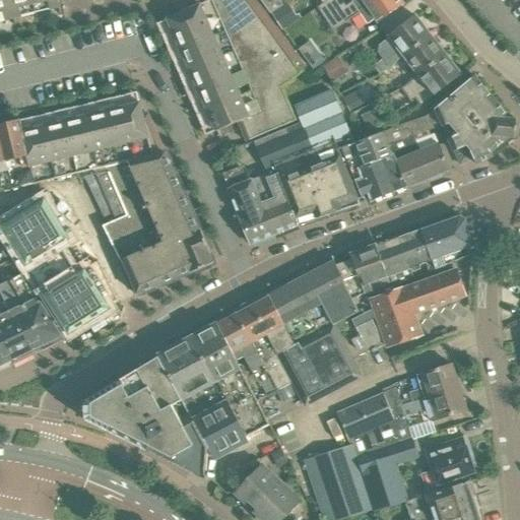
[(0,0),(0,20),(59,7),(57,0),(0,0)]
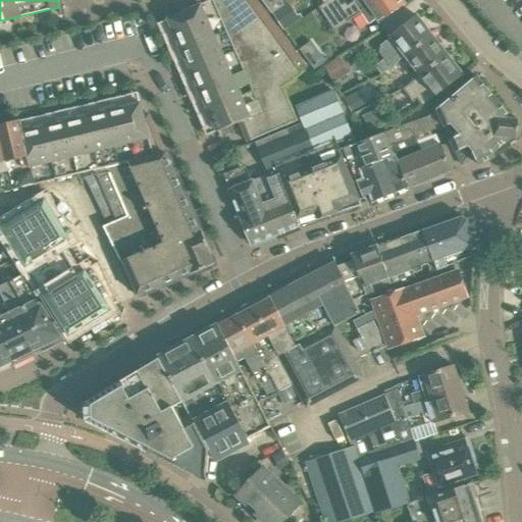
[(308,69),(257,1),(256,0),(188,0),(176,8),(179,15),(169,19),(218,133),(241,123),(249,144),(299,121),(285,89),(308,69)]
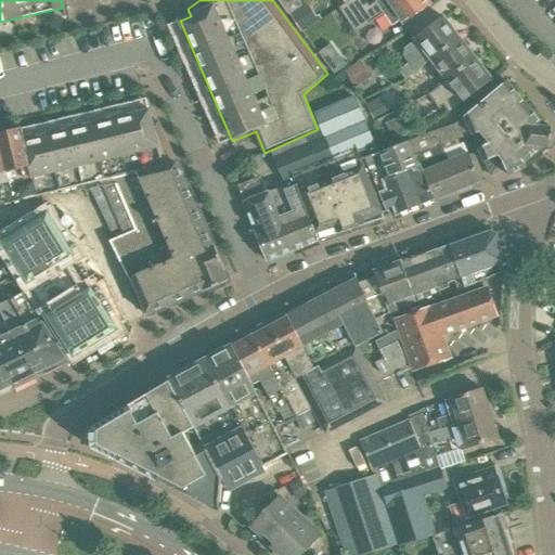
[(278,0),(288,15),(302,5),(298,0),(278,0)]
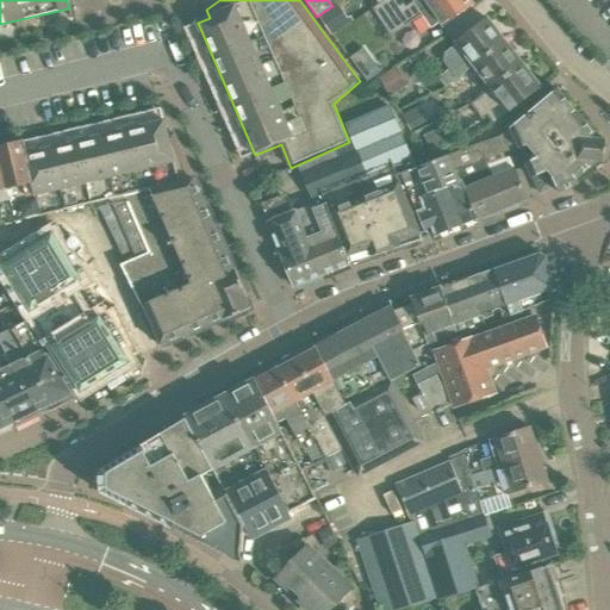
[(400,0),(387,0),(373,10),(374,11),(390,35),(391,36),(422,16),(431,27),(440,22),(443,26),(473,5),(470,0),(415,0),(406,7),(400,0)]
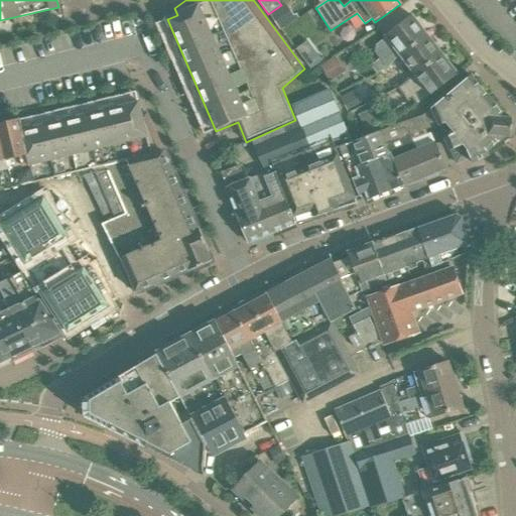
[(396,59),(401,55),(427,35),(412,15),(385,35),(386,36),(376,43),(375,52),(380,58),(372,65),(378,74),(396,59)]
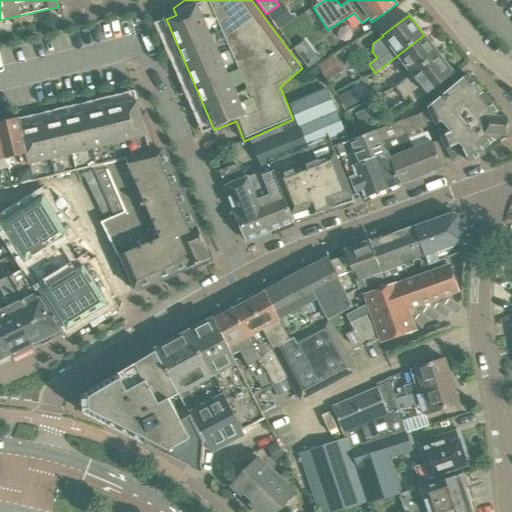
[(398,55),(412,74),(439,54),(424,35),(398,55)]
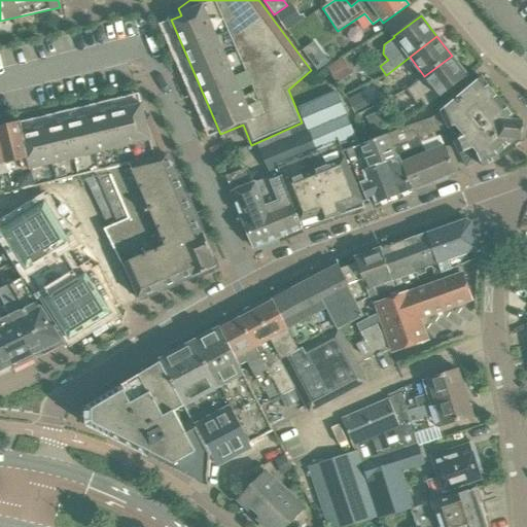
[(323,56),(312,64),(317,70),(328,62),(323,56)]
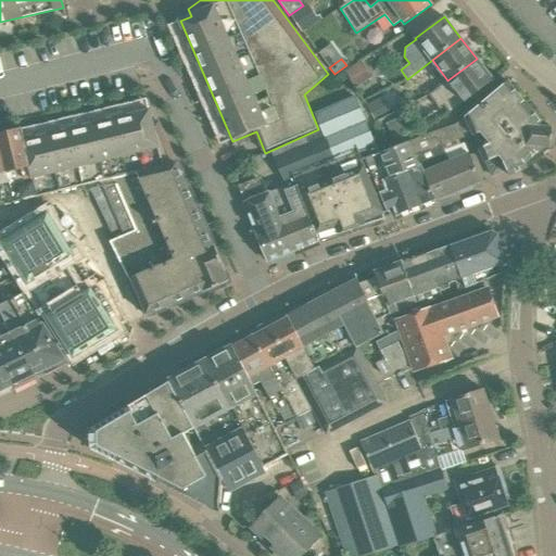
[(440,109),(444,105),(449,112),(463,101),(464,102),(493,79),(477,59),(447,80),(429,95),(440,109)]
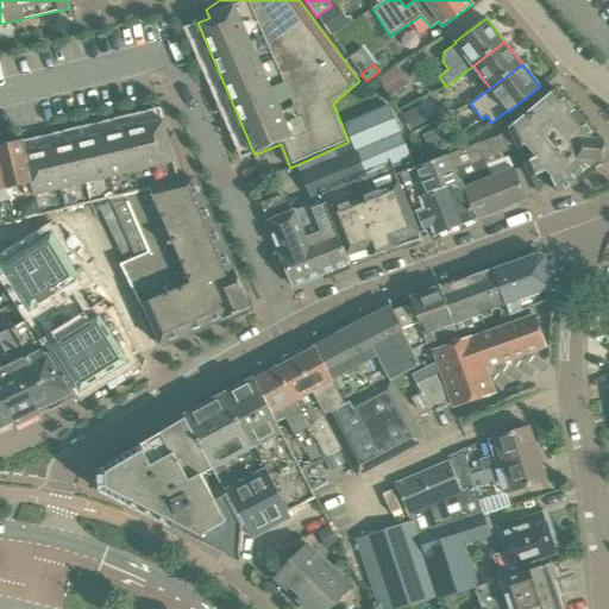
[(388,94),(389,96),(396,92),(407,86),(396,67),(378,77),(388,94)]
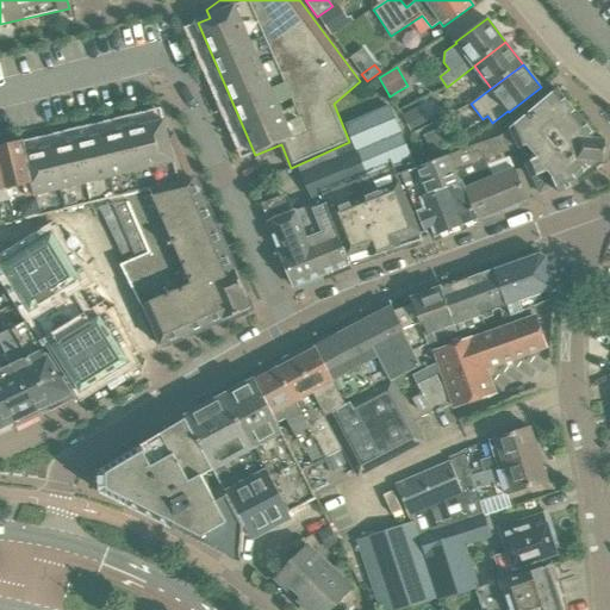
[(509,128),(537,192),(555,185),(559,193),(578,184),(576,179),(597,161),(604,162),(605,141),(598,141),(556,88),(509,128)]
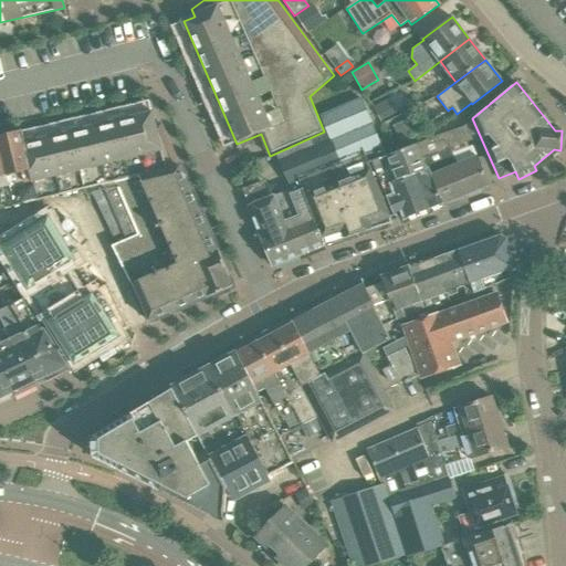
[(345,171),(373,160),(379,158),(387,155),(362,100),(322,117),(329,136),(345,171)]
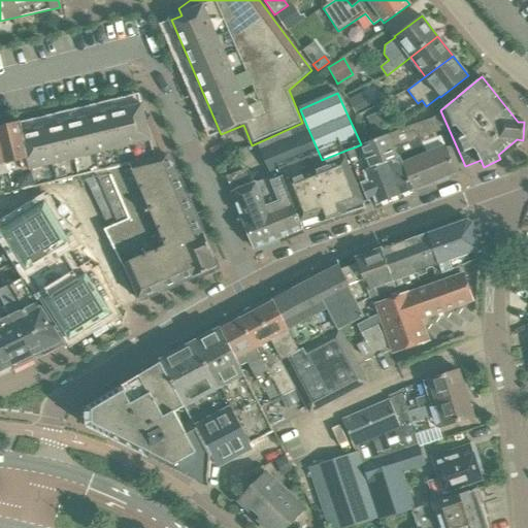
[(349,100),(356,112),(368,105),(361,93),(349,100)]
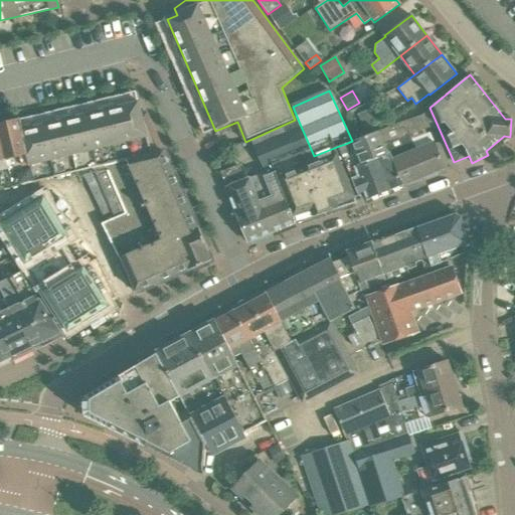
[(0,190),(82,171),(95,169),(164,152),(147,111),(143,112),(139,102),(0,134),(0,190)]
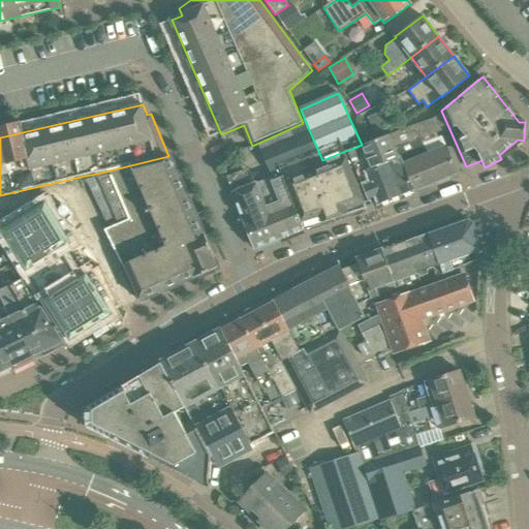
[(414,190),(457,173),(445,146),(426,154),(419,139),(436,132),(430,117),(394,132),(390,133),(399,158),(401,157),(414,190)]
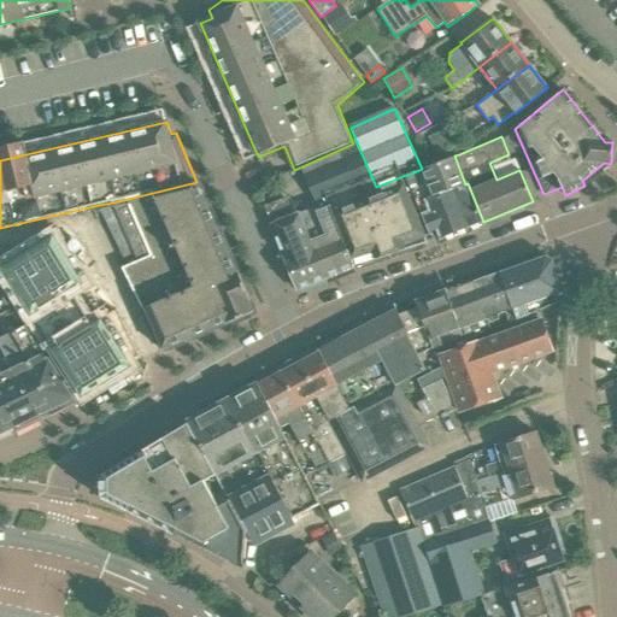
[(301,213),(327,277),(353,266),(333,211),(330,207),(376,187),(359,148),(306,169),(321,206),(301,213)]
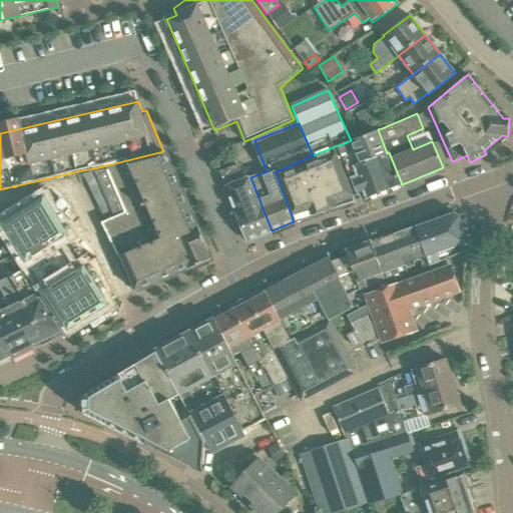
[(344,143),(338,145),(341,154),(351,179),(358,195),(367,199),(402,184),(389,152),(387,153),(378,129),(355,138),(351,140),(344,143)]
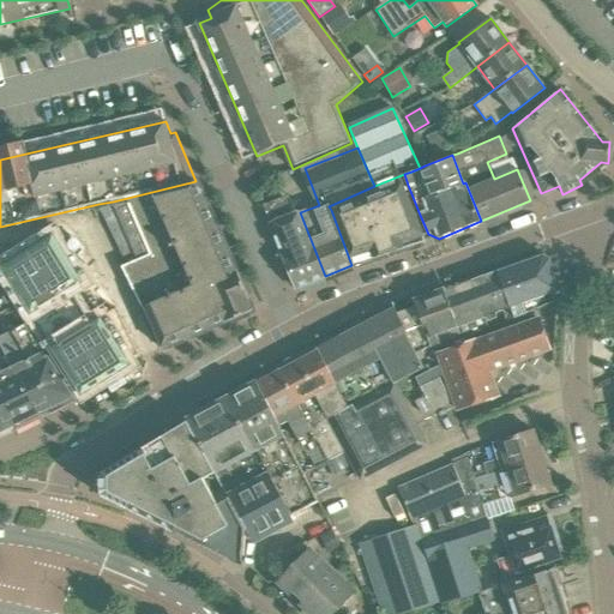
[(234,272),(196,181),(113,202),(98,204),(113,233),(121,250),(127,263),(122,265),(143,308),(146,306),(163,348),(224,320),(227,321),(251,312),(245,298),(247,296),(238,271),(234,272)]
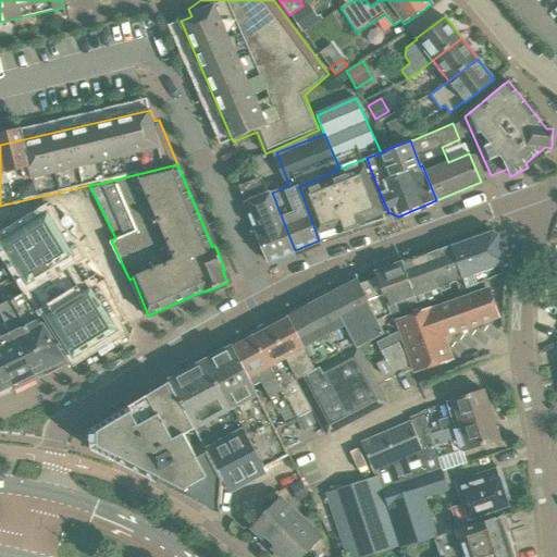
[(363,164),(332,177),(353,230),(386,220),(363,164)]
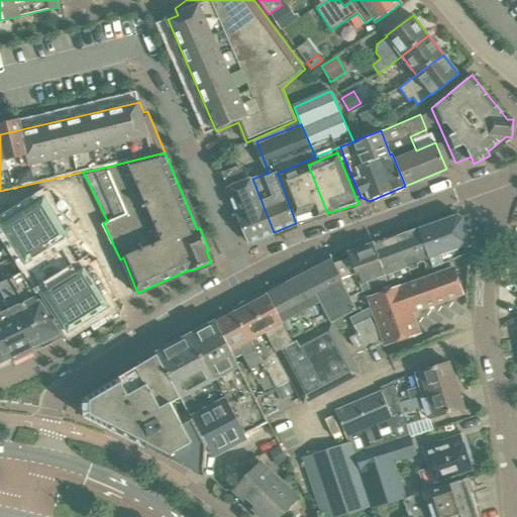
[(243,162),(222,171),(227,184),(248,175),(243,162)]
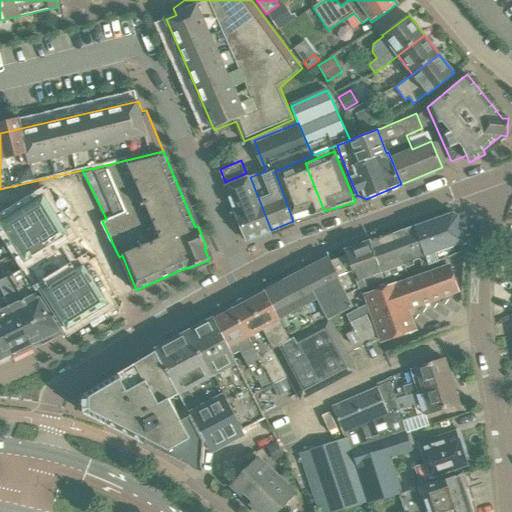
[(305,163),(276,175),(293,221),(324,211),(305,163)]
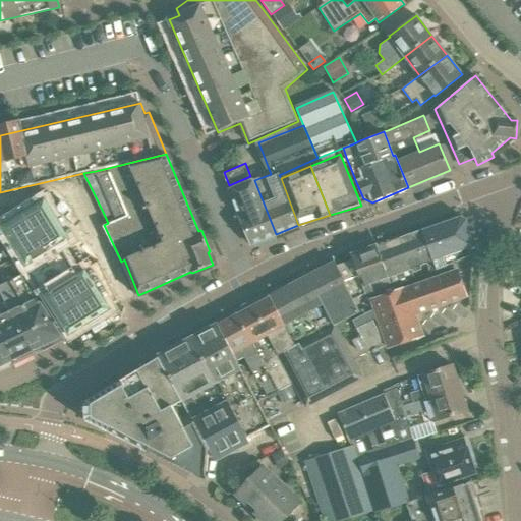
[(250,245),(276,234),(254,180),(229,190),(250,245)]
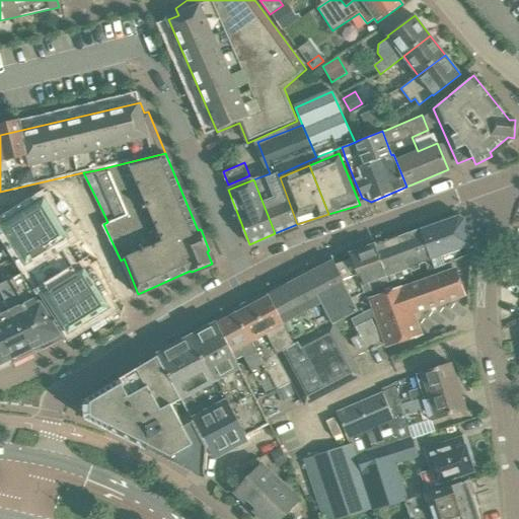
[(14,201),(0,208),(0,222),(5,231),(43,290),(70,335),(109,309),(107,305),(117,299),(95,256),(87,261),(86,257),(71,266),(67,257),(64,252),(57,242),(65,237),(34,190),(14,201)]
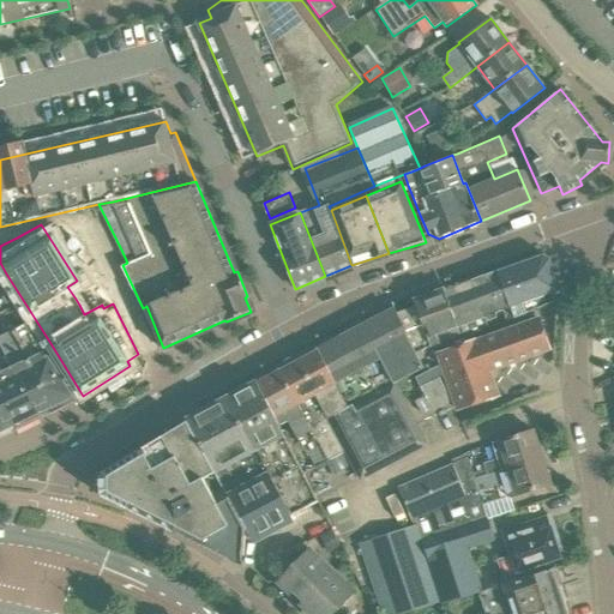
[(515,317),(555,302),(552,292),(558,290),(549,258),(542,253),(498,270),(511,307),(515,317)]
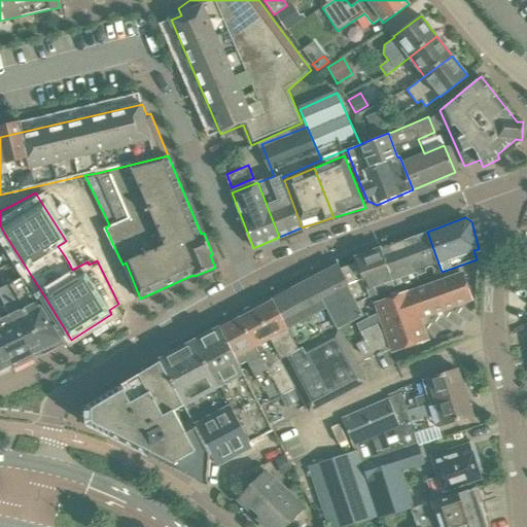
[(432,266),(436,274),(442,272),(438,264),(427,232),(405,240),(416,272),(432,266)]
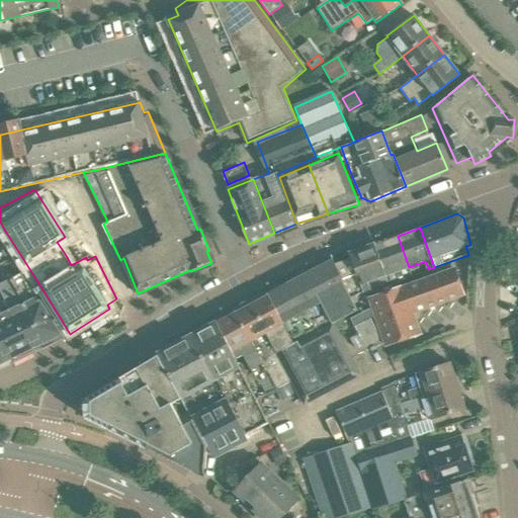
[(387,281),(410,271),(409,267),(398,236),(374,245),(386,276),(387,281)]
